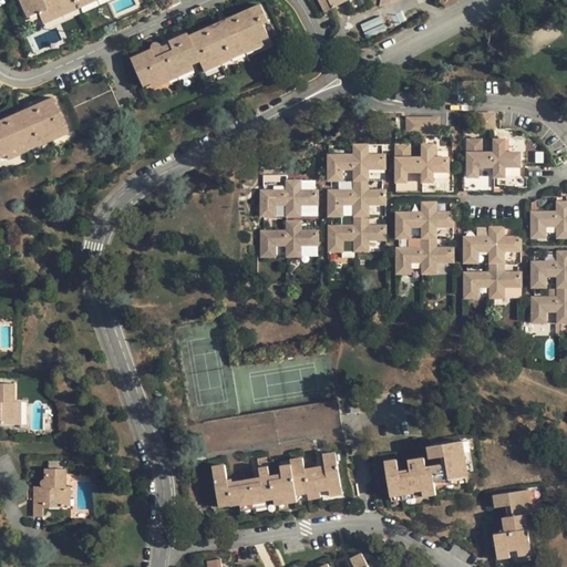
[(38,12),(40,18),(76,1),(75,0),(19,0),(28,18),(38,12)]
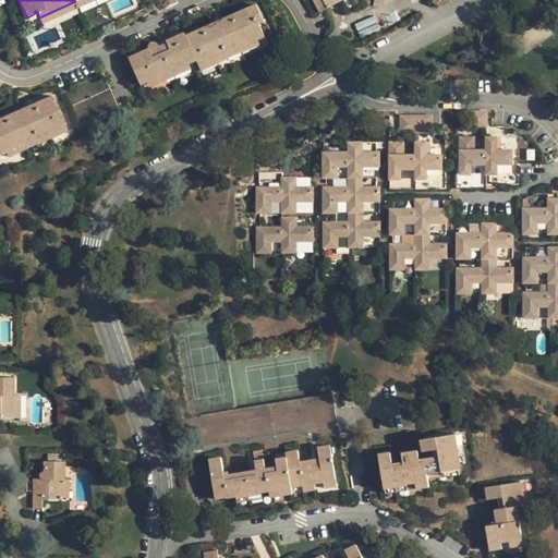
[(313,0),(319,13),(324,10),(341,0),(313,0)]
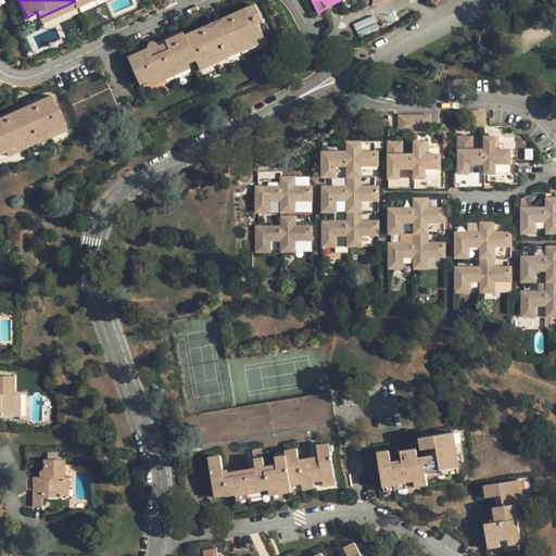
[(75,1),(39,17),(42,23),(77,8),(75,1)]
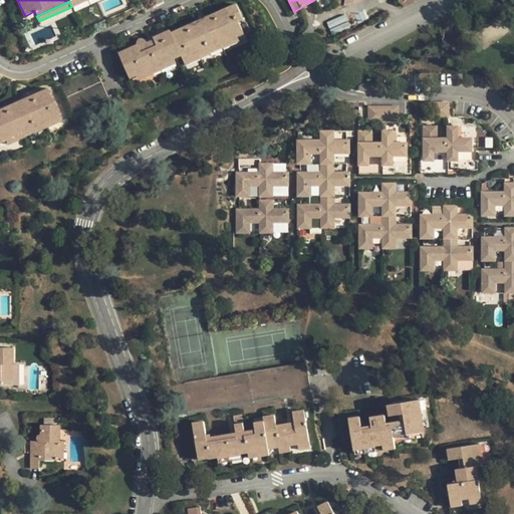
[(118,53),(130,77),(181,55),(183,60),(207,49),(209,53),(222,48),(220,43),(237,36),(243,33),(238,21),(243,19),(236,4),(205,18),(206,19),(211,30),(201,35),(196,23),(196,22),(171,33),(170,30),(153,37),(154,38),(157,45),(142,51),(138,44),(118,53)]
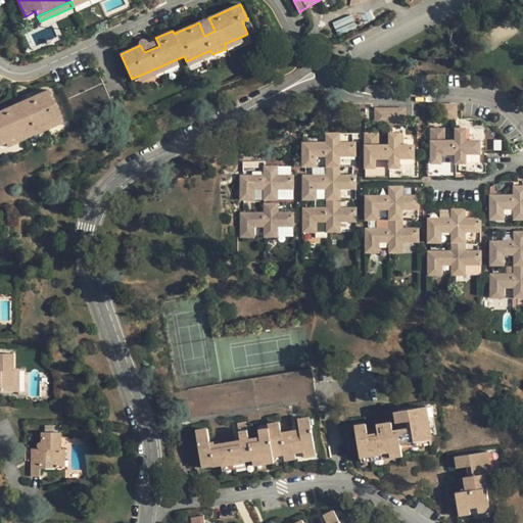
[(338,35),(357,27),(351,14),(333,22),(338,35)]
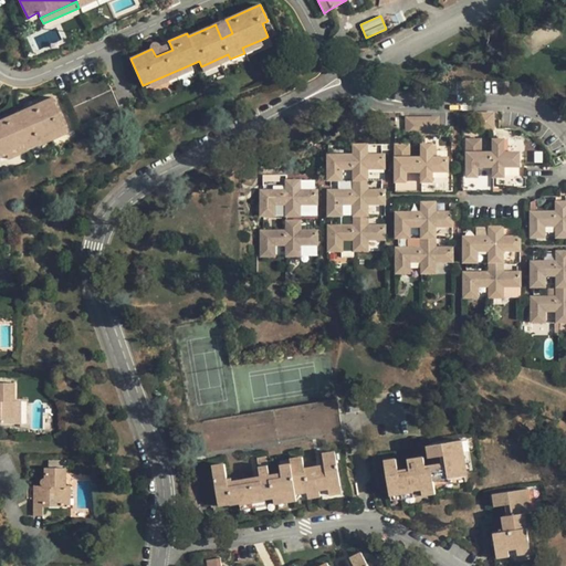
[(216,25),(221,39),(232,33),(227,21),(216,25)]
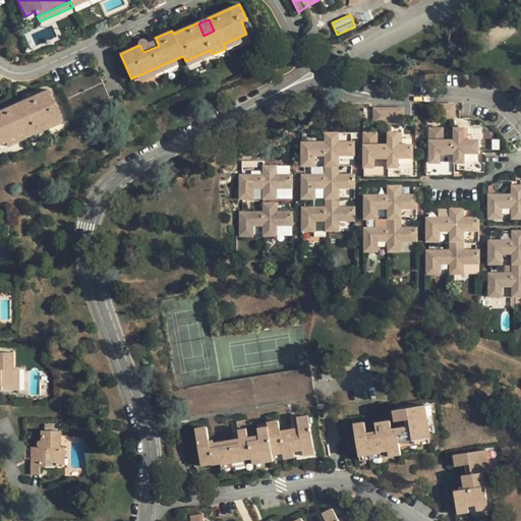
[(240,37),(223,44),(225,49),(225,50),(243,43),(240,37)]
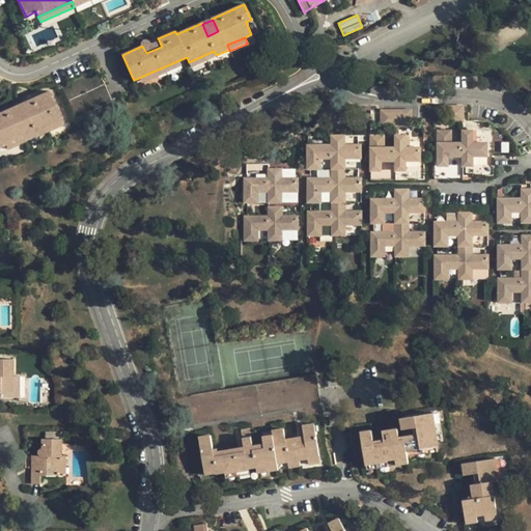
[(142,46),(146,53),(162,47),(159,39),(151,44),(150,42),(148,40),(146,39),(145,39),(143,40),(142,42),(142,43),(142,45),(142,46)]
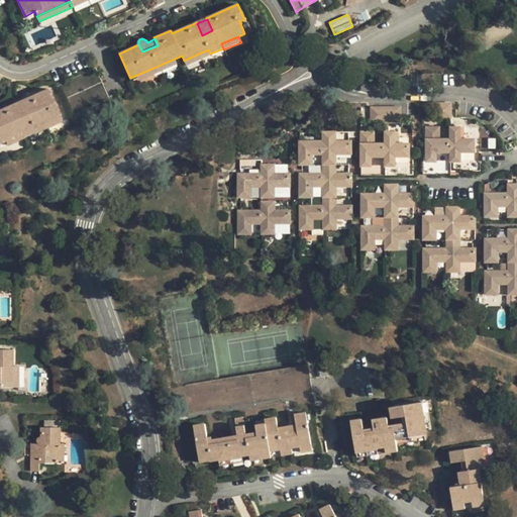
[(210,54),(208,49),(184,61),(186,66),(211,55),(210,54)]
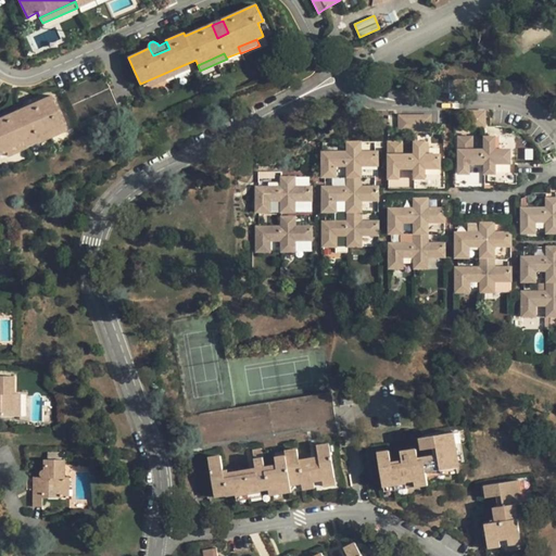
[(71,138),(73,144),(124,122),(102,72),(100,73),(63,89),(26,106),(26,108),(32,119),(22,125),(15,112),(15,111),(0,117),(0,152),(5,150),(24,142),(26,147),(39,140),(37,136),(64,124),(66,129),(71,138)]
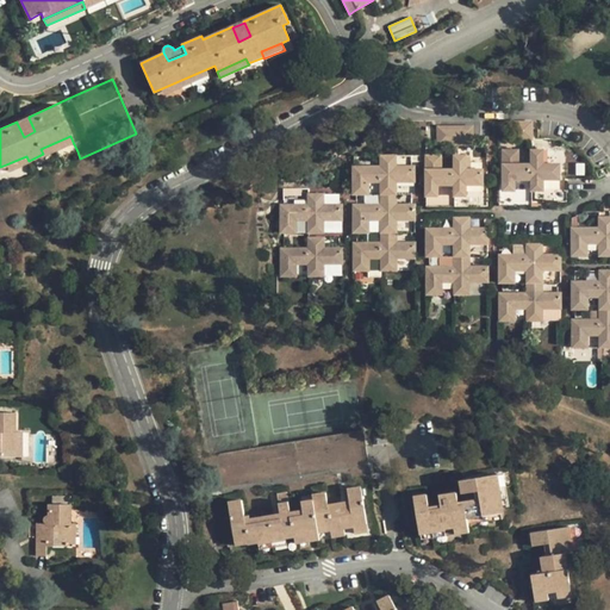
[(29,118),(17,123),(24,137),(35,131),(29,118)]
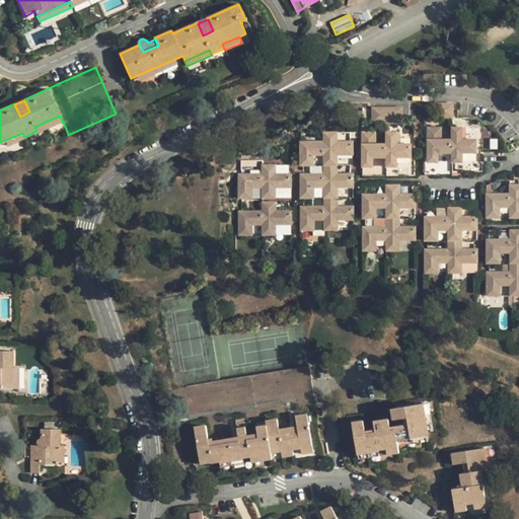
[(433,106),(433,123),(449,123),(448,107),(433,106)]
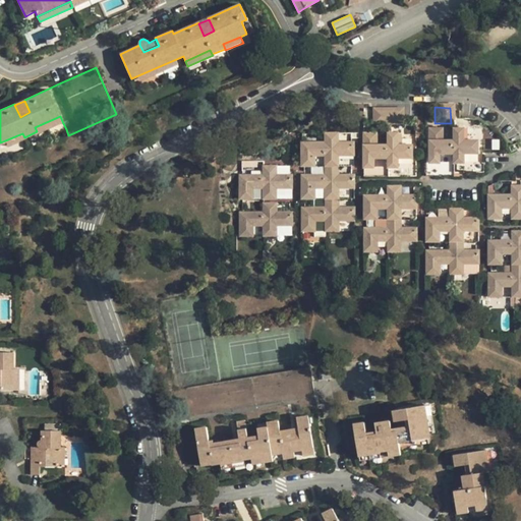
[(371,110),(370,126),(400,126),(401,111),(371,110)]
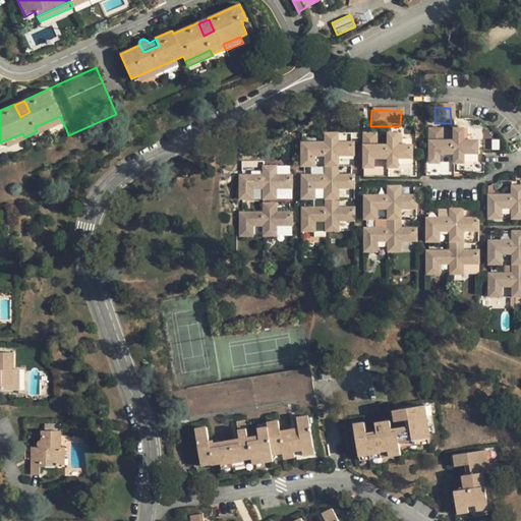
[(60,116),(35,127),(37,131),(38,132),(62,121),(60,116)]
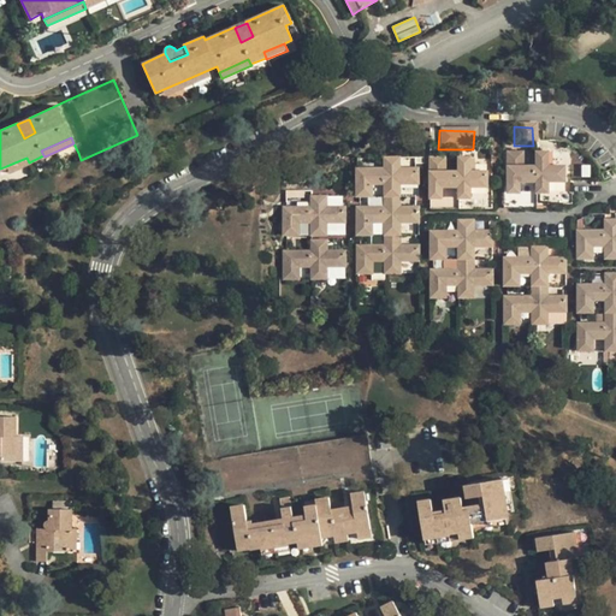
[(504,154),(503,195),(515,196),(515,185),(533,185),(533,170),(516,170),(516,154),(504,154)]
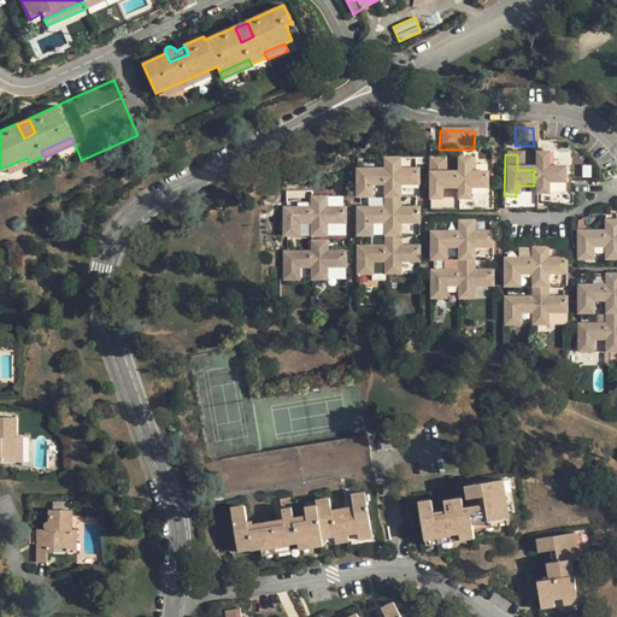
[(534,186),(534,197),(547,197),(547,186),(563,186),(564,170),(547,170),(547,154),(534,154),(534,170),(534,186)]
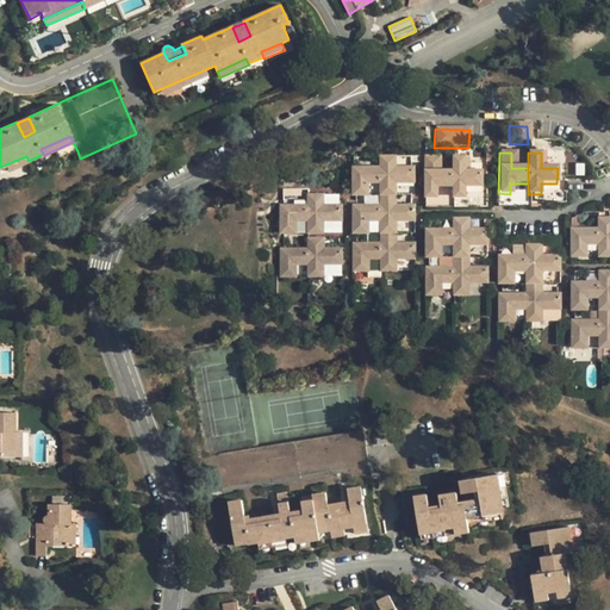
[(424,155),(423,195),(435,195),(436,186),(452,186),(452,170),(436,170),(435,155),(424,155)]
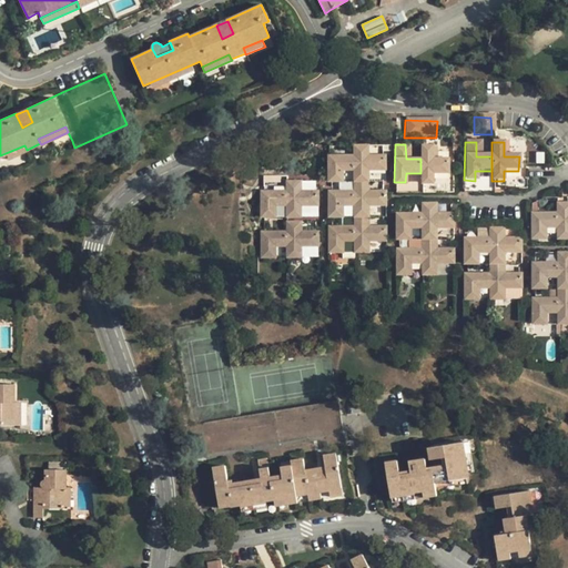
[(421,173),(421,183),(433,183),(433,173),(447,173),(447,159),(433,159),(433,144),(421,144),(421,159),(421,173)]
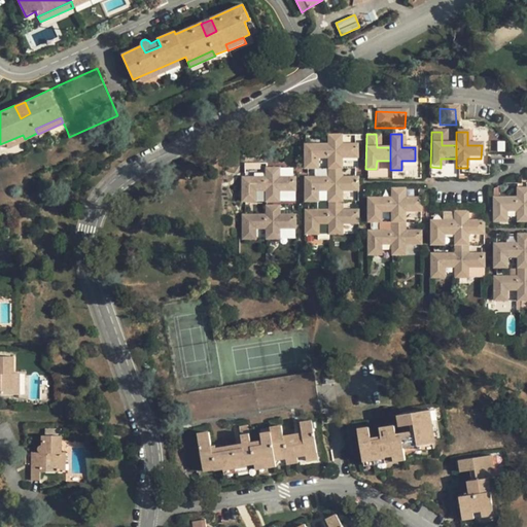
[(25,139),(23,135),(5,142),(8,147),(26,139),(25,139)]
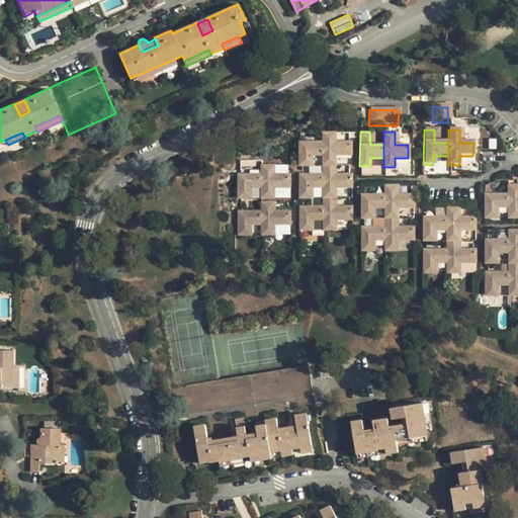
[(321,157),(321,166),(331,167),(331,158),(349,158),(350,144),(331,142),(331,135),(321,134),(321,144),(321,157)]
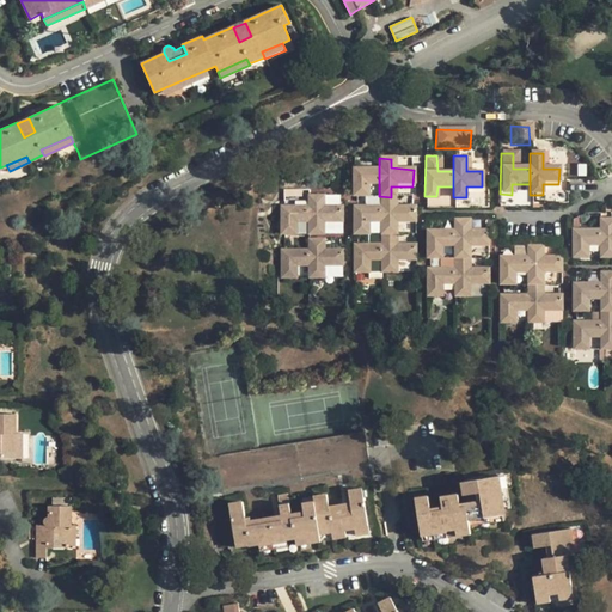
[(353,169),(353,196),(363,196),(363,187),(379,185),(379,170),(353,169)]
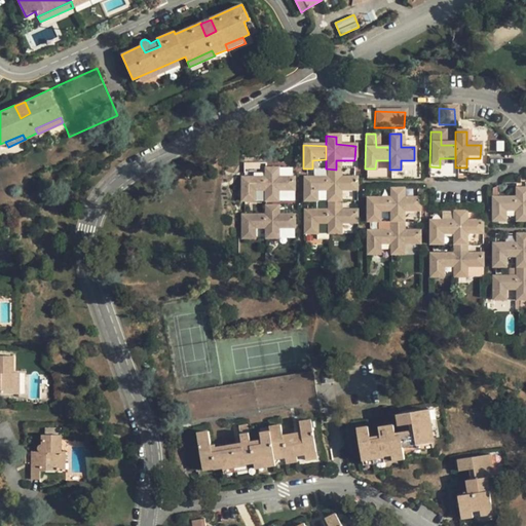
[(262,189),(262,199),(273,199),(273,190),(292,190),(293,177),(273,176),(273,167),(263,167),(263,176),(262,189)]
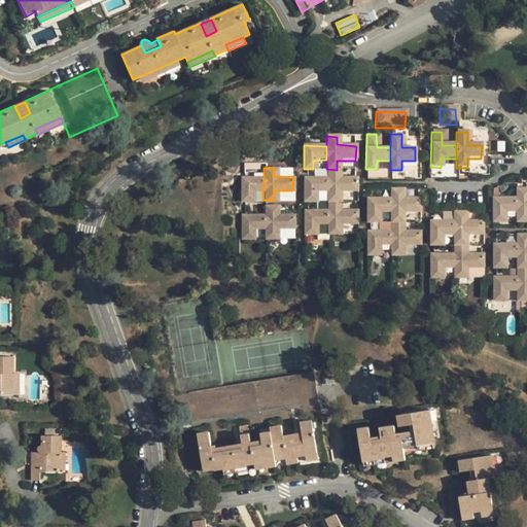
[(326,192),(326,203),(337,202),(337,191),(355,192),(355,178),(337,178),(337,170),(326,169),(326,179),(326,192)]
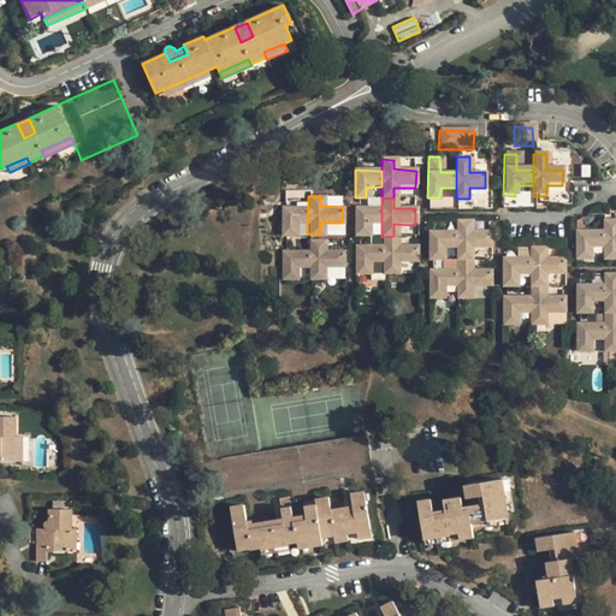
[(279,206),(279,234),(291,234),(291,221),(307,221),(308,206),(279,206)]
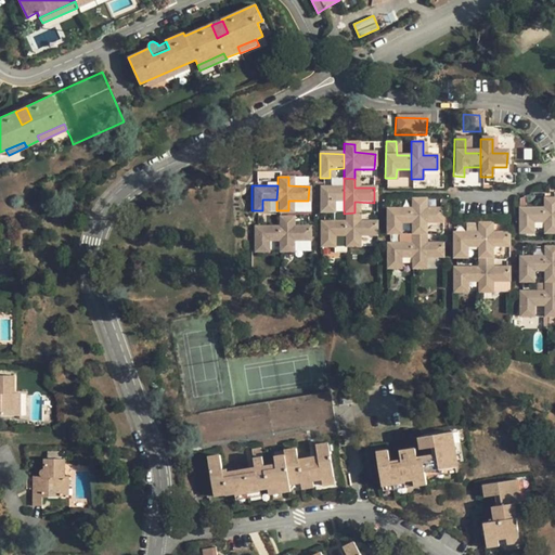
[(319,188),(319,213),(328,213),(328,203),(344,203),(344,189),(319,188)]
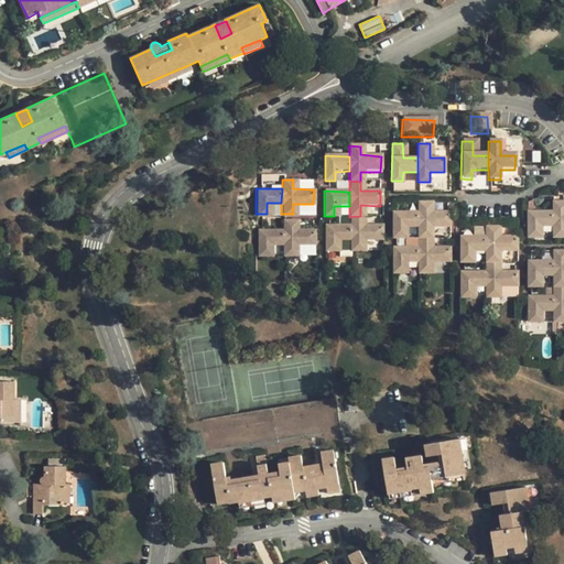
[(415,228),(415,239),(426,239),(426,228),(447,228),(447,214),(427,213),(427,204),(415,204),(415,213),(415,228)]
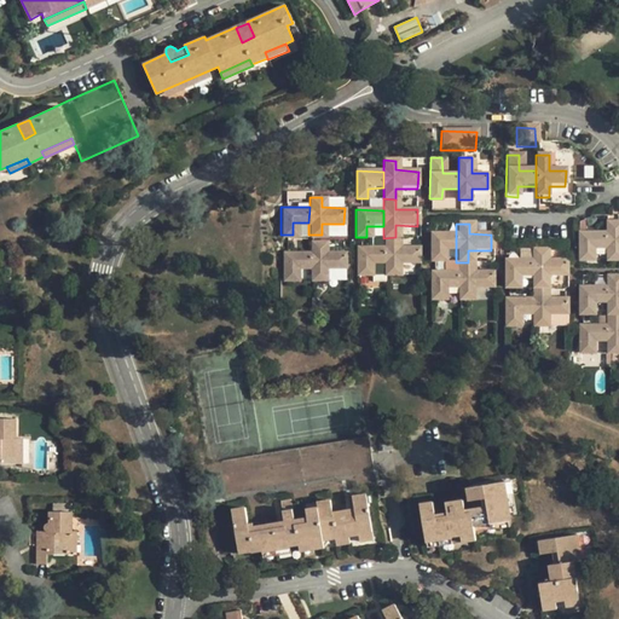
[(605,252),(605,262),(617,264),(617,252),(618,250),(618,235),(617,236),(617,225),(605,224),(603,236),(605,252)]
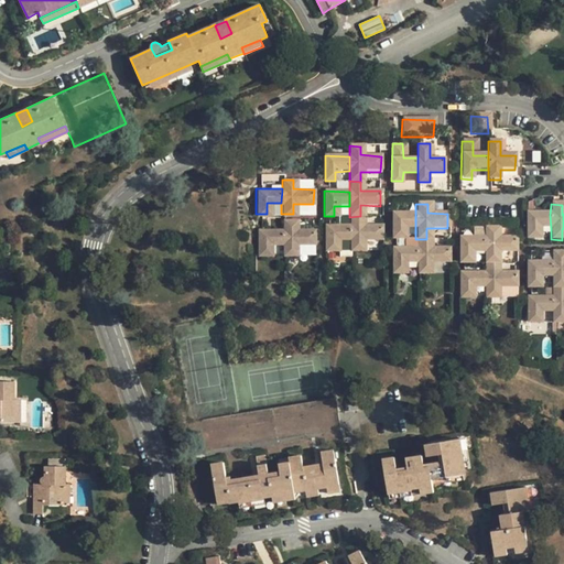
[(390,213),(390,238),(402,238),(402,228),(415,228),(415,213),(390,213)]
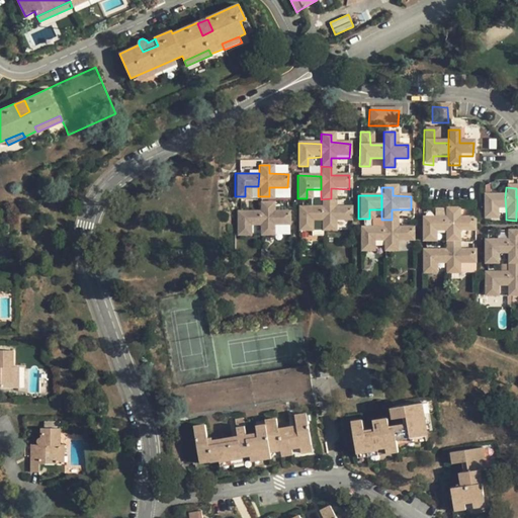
[(482,196),(482,221),(493,221),(493,210),(506,210),(505,197),(482,196)]
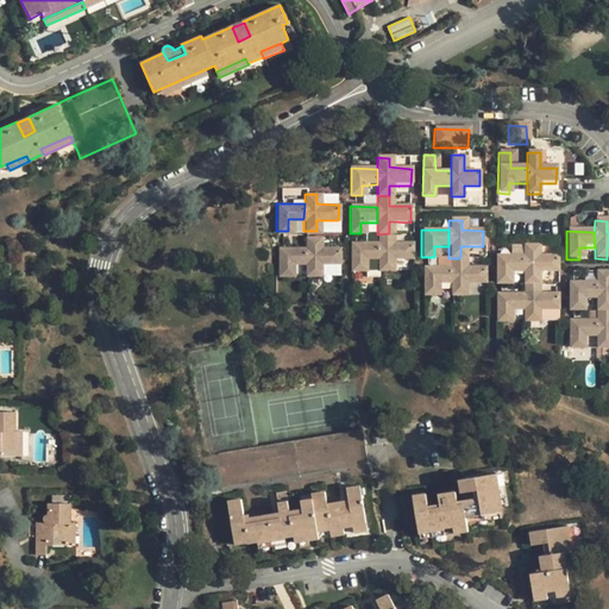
[(376,261),(376,272),(388,274),(388,262),(410,262),(410,246),(389,245),(389,233),(377,234),(376,246),(376,261)]
